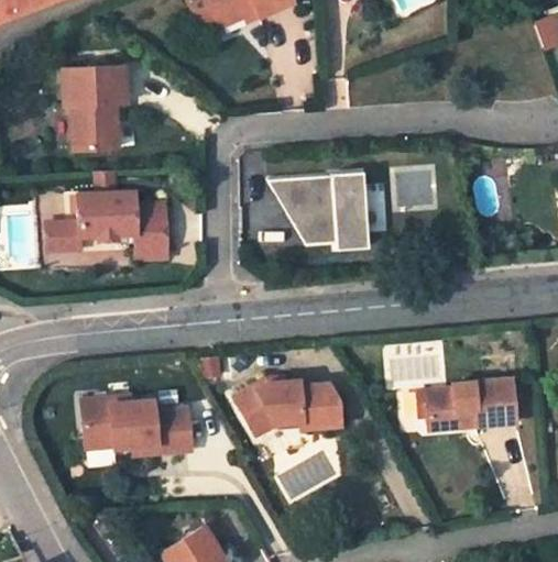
[(0,0),(0,20),(52,0),(0,0)]
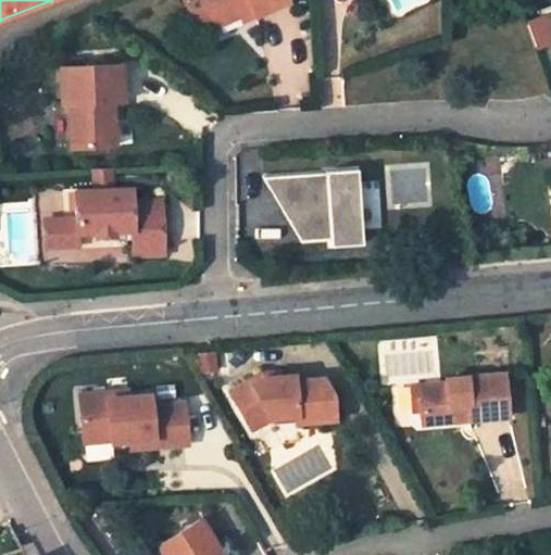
[(287,0),(186,0),(191,11),(200,8),(212,13),(216,23),(241,12),(253,8),(255,13),(287,0)]
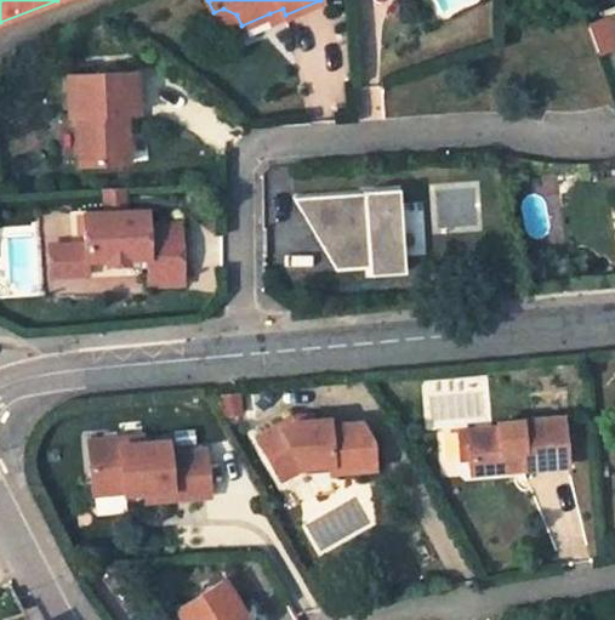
[(217,22),(237,15),(223,9),(214,12),(217,22)]
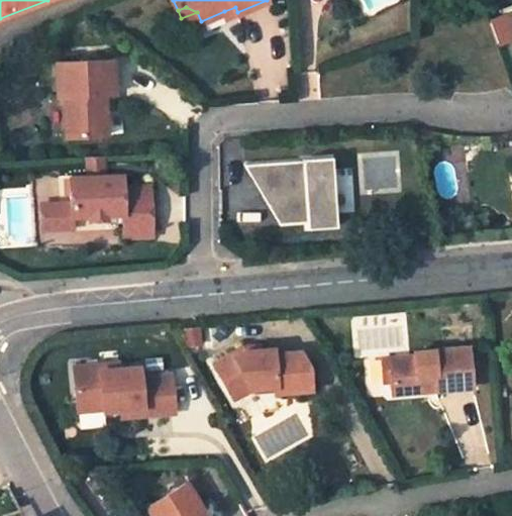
[(237,12),(235,7),(224,11),(226,17),(237,12)]
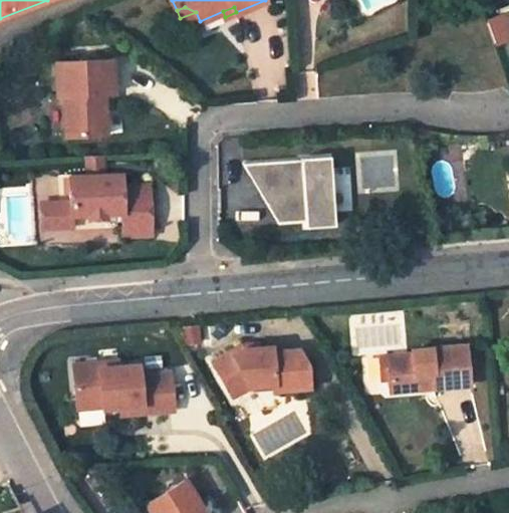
[(117,93),(115,58),(60,60),(61,95),(67,95),(69,136),(109,134),(107,93),(117,93)]
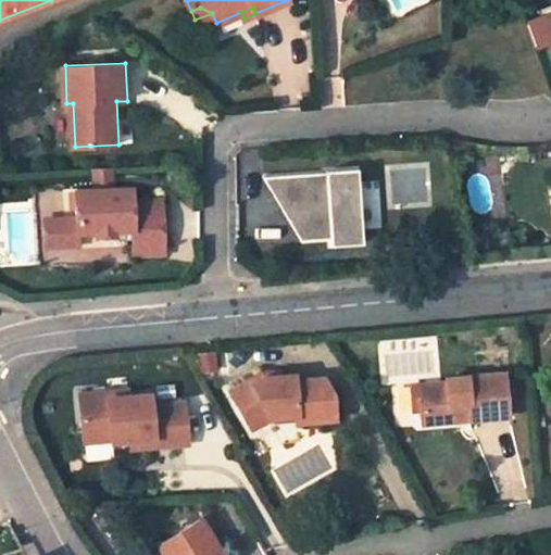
[(114,167),(98,167),(99,189),(115,189),(114,167)]
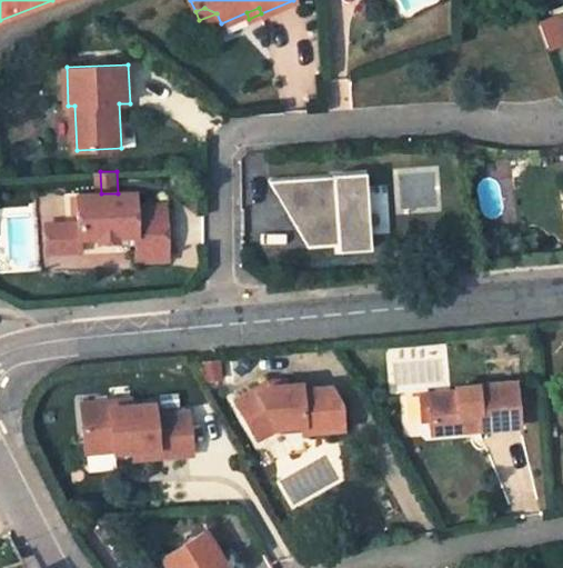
[(337,177),(274,181),(294,218),(310,217),(311,223),(298,223),(312,249),(341,247),(341,253),(373,251),(369,173),(337,176),(337,177)]
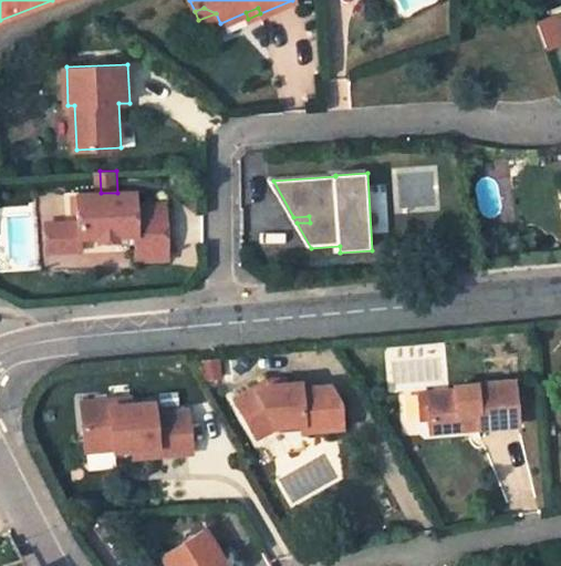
[(138,204),(137,192),(117,193),(101,193),(80,194),(81,219),(81,223),(82,236),(101,235),(102,240),(120,240),(120,235),(138,234),(138,250),(139,259),(170,258),(168,203),(138,204)]
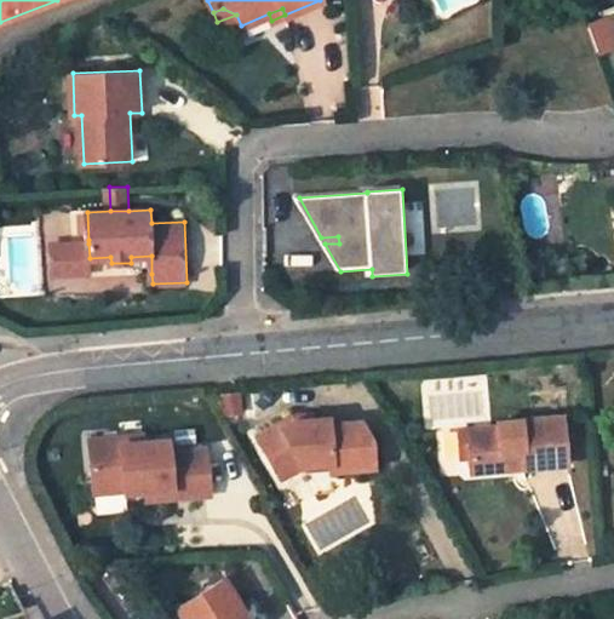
[(90,258),(89,244),(52,245),(53,275),(90,274),(90,258)]
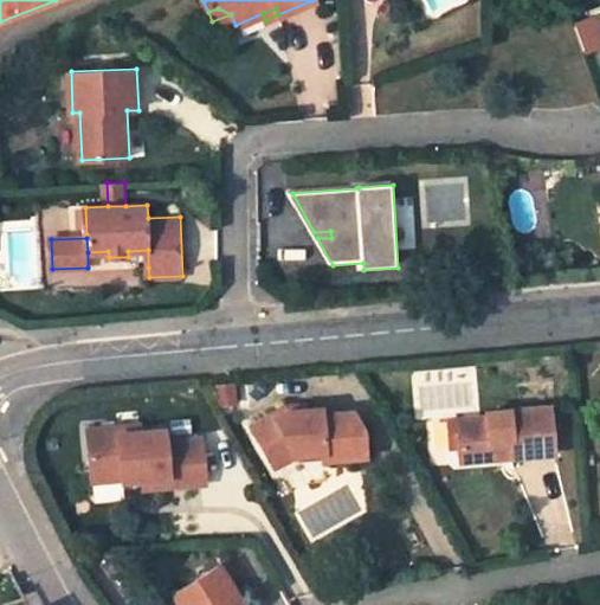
[(550,410),(488,414),(488,419),(458,422),(460,449),(462,464),(494,462),(492,456),(513,455),(514,461),(555,457),(550,410)]
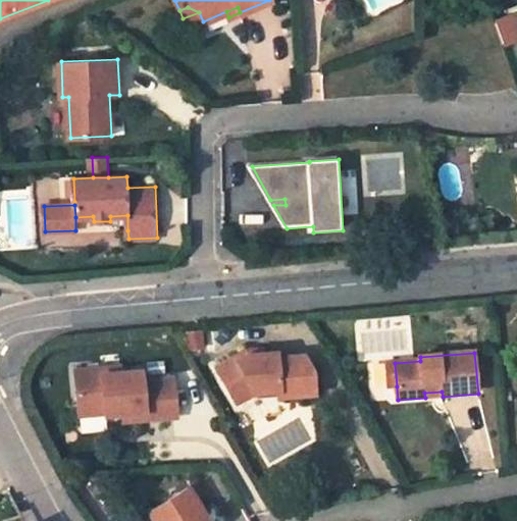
[(250,355),(221,371),(242,407),(259,397),(281,393),(282,399),(317,396),(315,371),(306,358),(279,360),(279,355),(252,359),(250,355)]
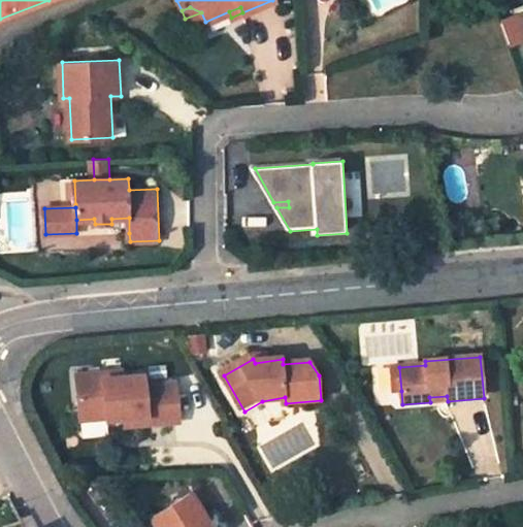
[(399,367),(392,368),(394,391),(401,391),(399,367)]
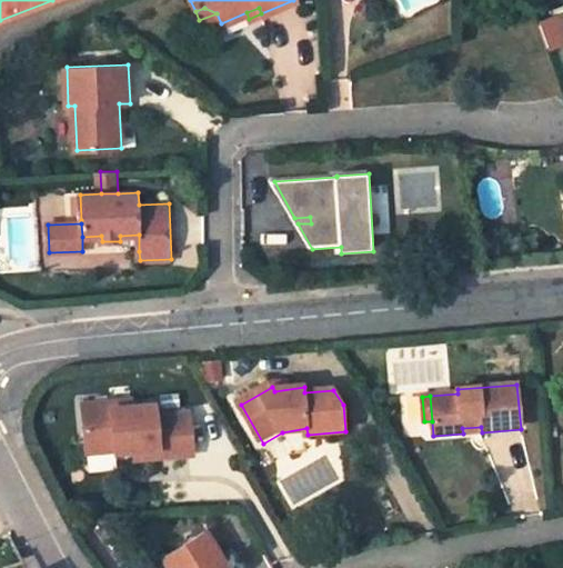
[(116,402),(86,405),(89,446),(118,444),(124,450),(127,454),(137,452),(138,461),(195,457),(192,415),(158,417),(158,406),(136,408),(116,409),(116,402)]
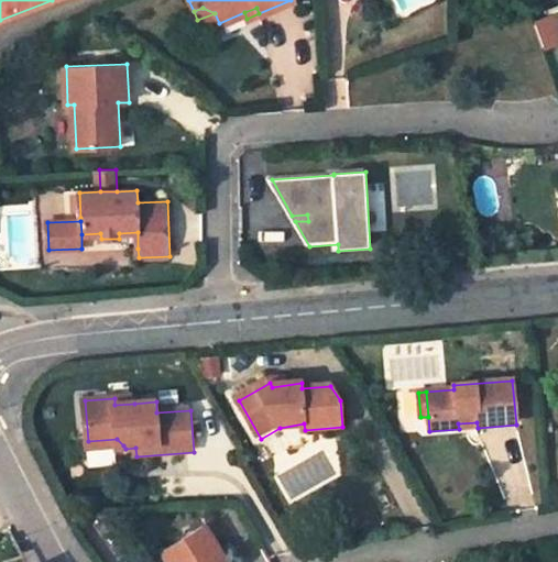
[(117,439),(88,441),(89,449),(123,445),(117,439)]
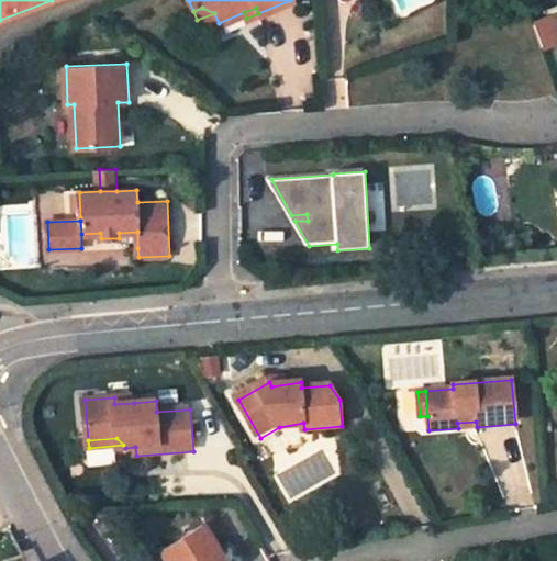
[(230,560),(211,530),(166,557),(168,560),(230,560)]
